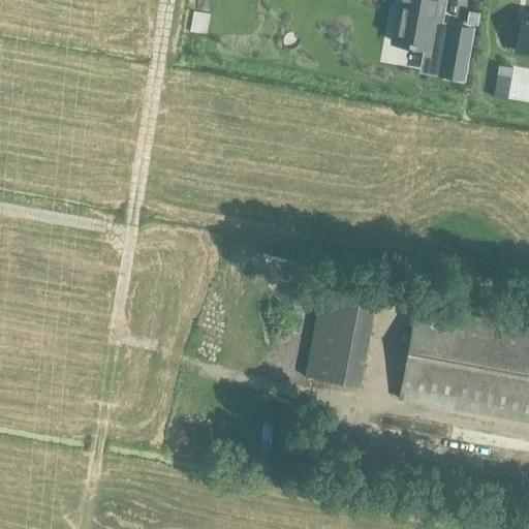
[(438,24),(437,23),(438,13),(441,13),(443,0),(400,0),(397,22),(410,25),(407,45),(442,52),(438,73),(463,78),(471,29),(447,25),(446,31),(436,29),(438,24)]
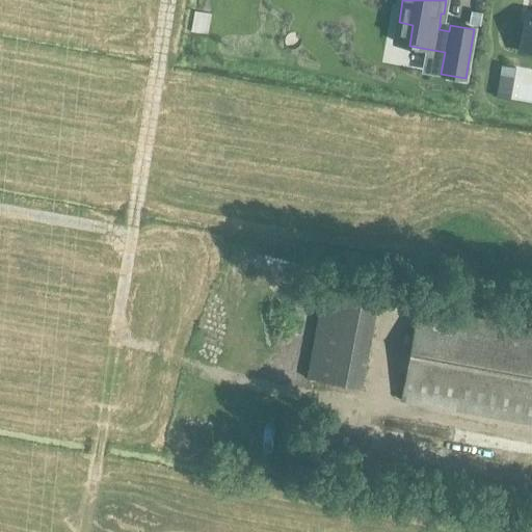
[(531,12),(526,11),(519,50),(531,52),(531,12)]
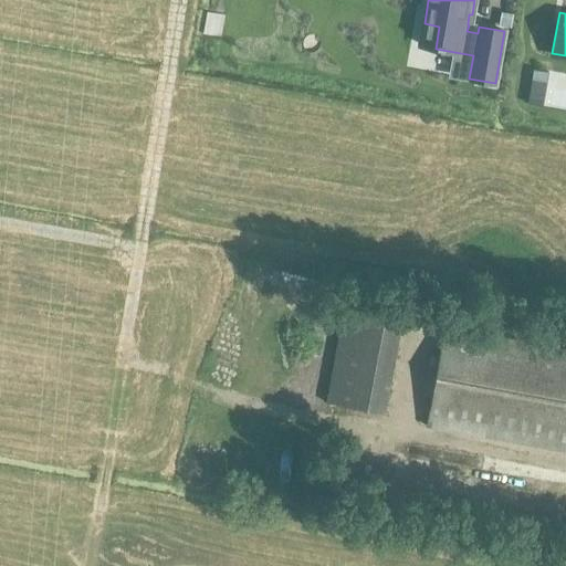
[(547,81),(548,72),(533,70),(532,79),(547,81)]
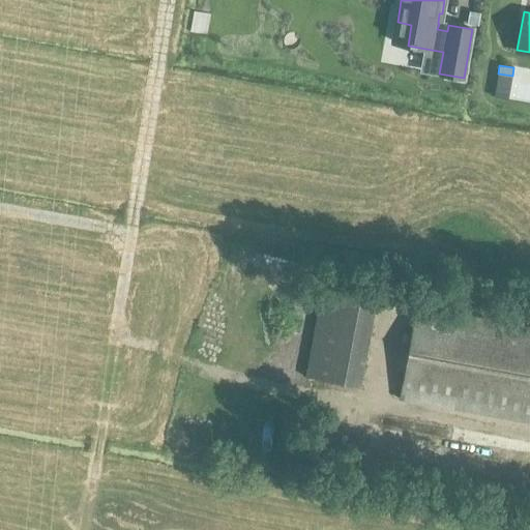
[(375,305),(321,295),(305,377),(359,387),(375,305)]
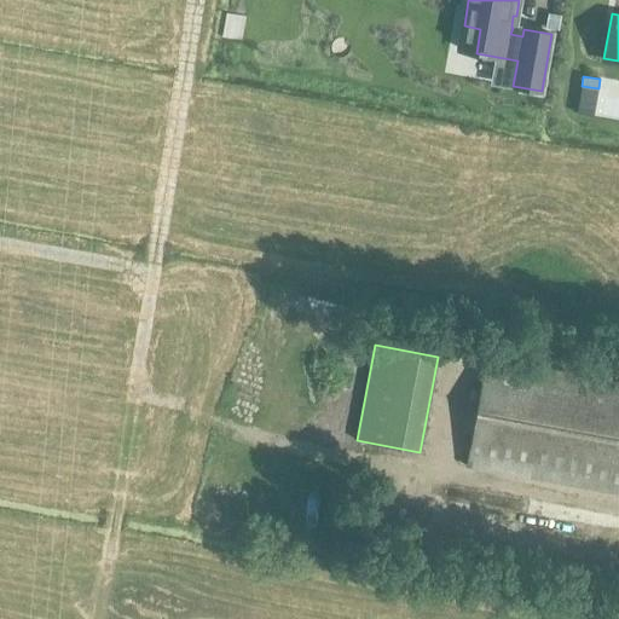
[(618,383),(486,359),(466,466),(618,493),(618,383)]
